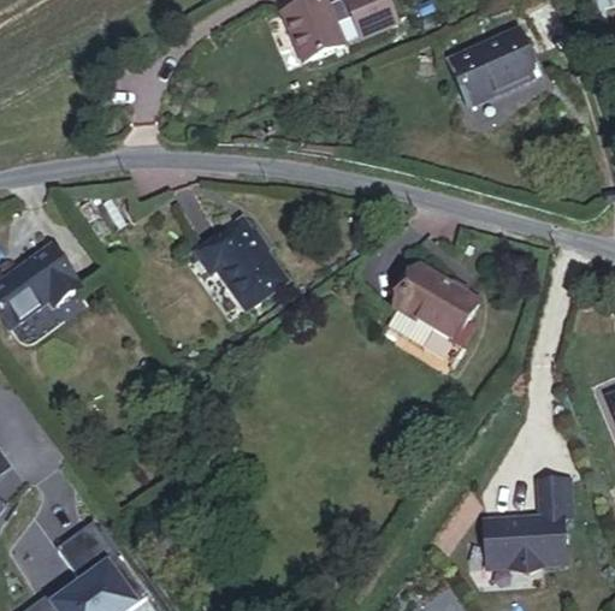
[(301,64),(346,43),(327,4),(326,0),(308,0),(279,13),(301,64)]
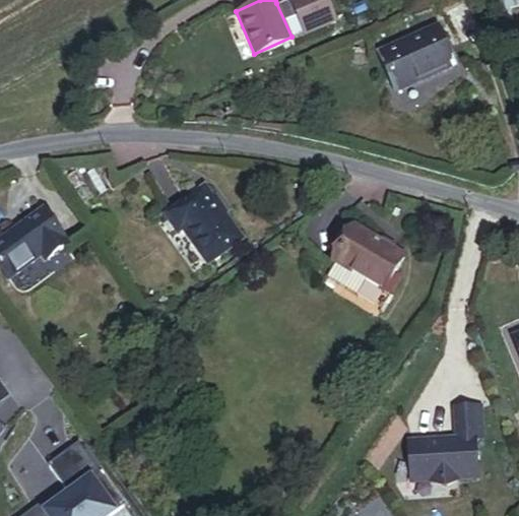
[(306,30),(293,0),(282,0),(276,3),(292,37),(306,30)]
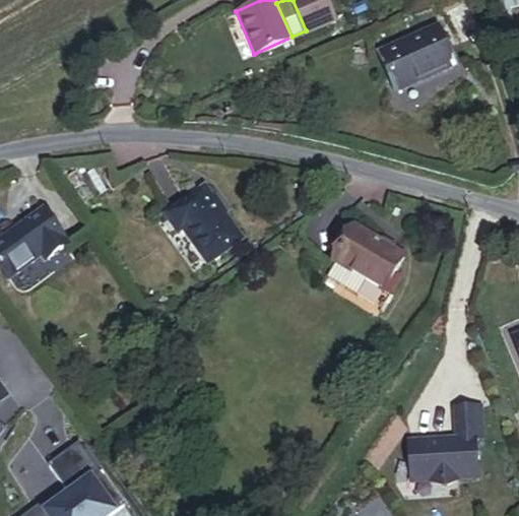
[(293,0),(306,30),(336,16),(328,0),(293,0)]
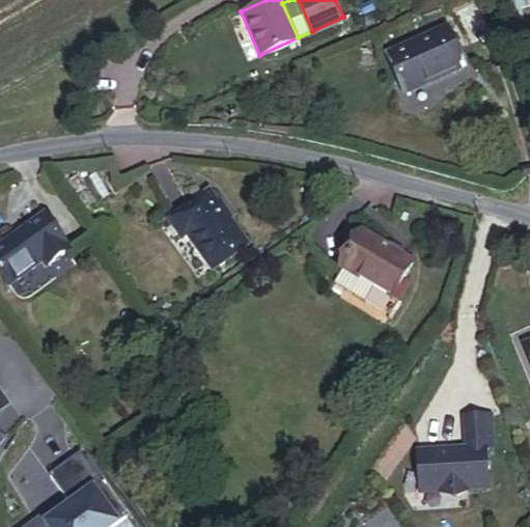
[(409,89),(462,67),(445,27),(391,49),(409,89)]
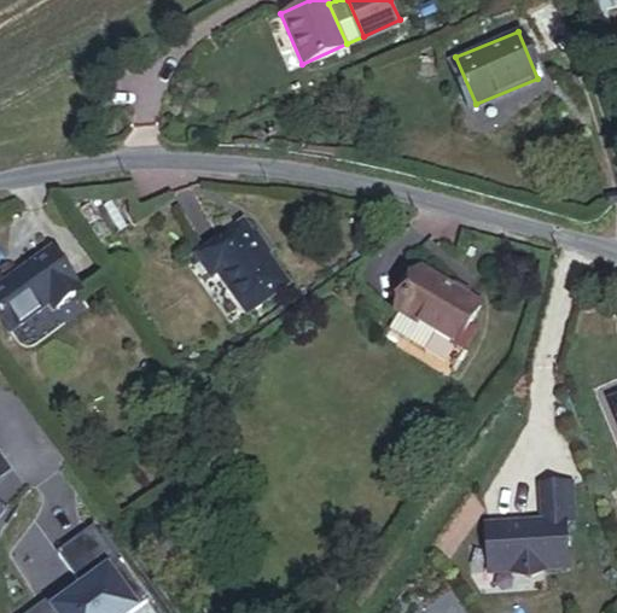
[(236,299),(273,274),(228,208),(180,240),(198,268),(210,261),(236,299)]
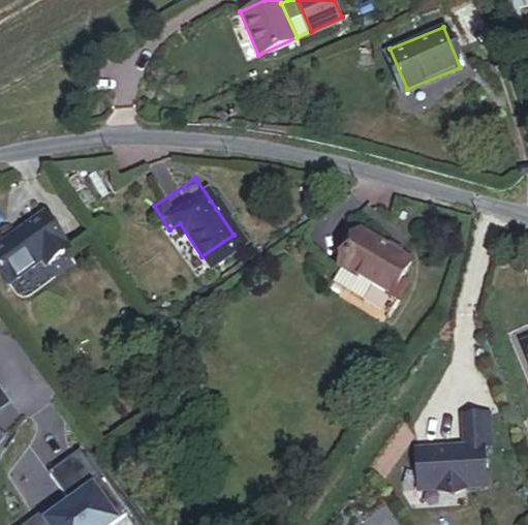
[(47,266),(69,250),(43,213),(0,242),(0,272),(6,281),(41,257),(47,266)]
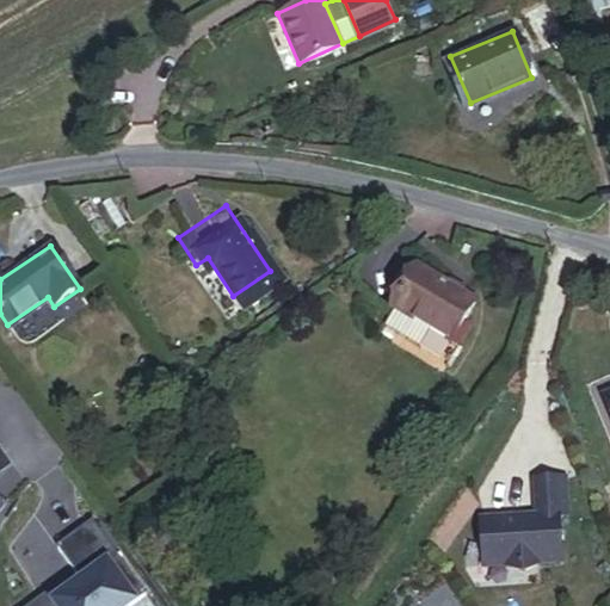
[(453,339),(476,297),(418,264),(395,305),(396,305),(386,323),(420,344),(431,326),(453,339)]
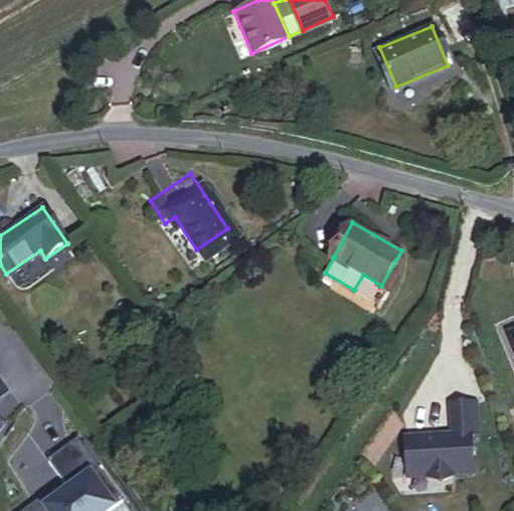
[(475,434),(473,402),(446,404),(448,435),(401,438),(404,478),(422,476),(438,481),(452,475),(470,474),(467,434),(475,434)]
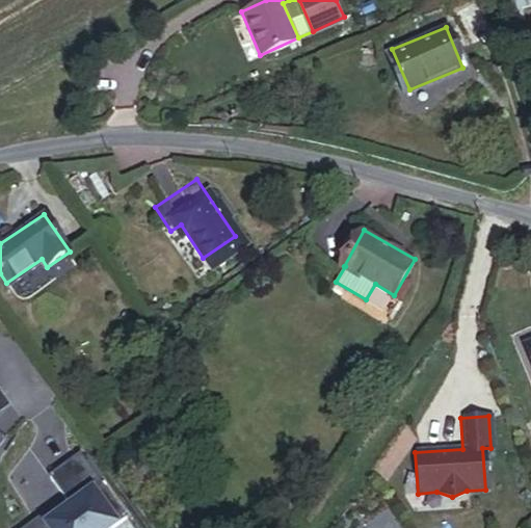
[(107,527),(124,517),(77,452),(46,474),(68,505),(44,523),(38,515),(20,527),(107,527)]
